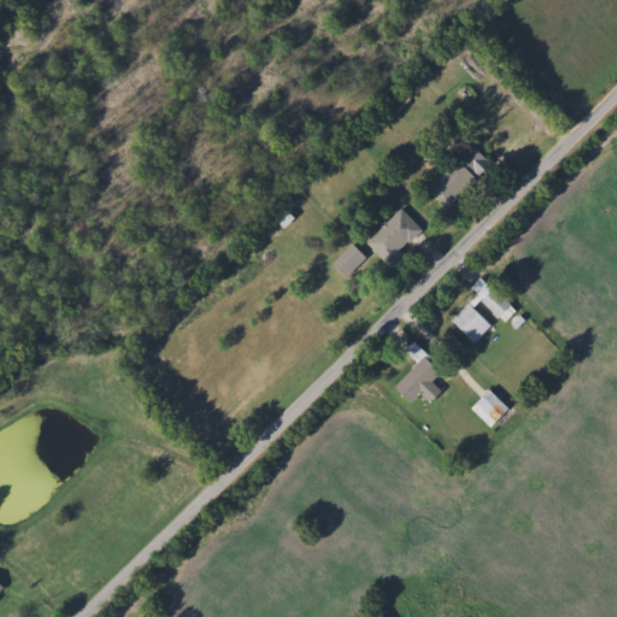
[(491,165),(447,211),(427,192),(469,146),(491,165)]
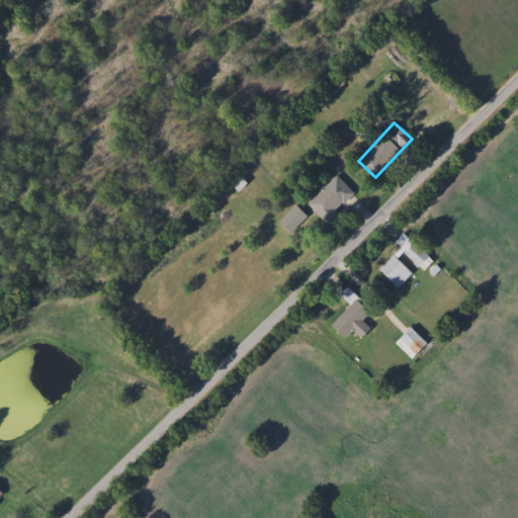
[(307,204),(336,176),(354,194),(325,223),(307,204)]
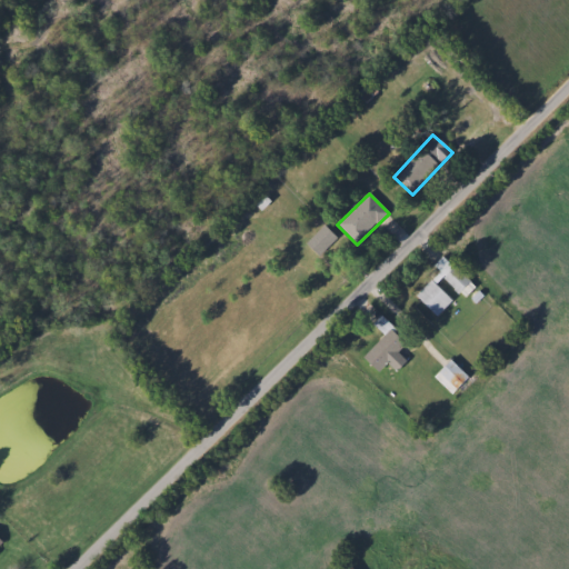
[(306,242),(325,226),(337,239),(318,257),(306,242)]
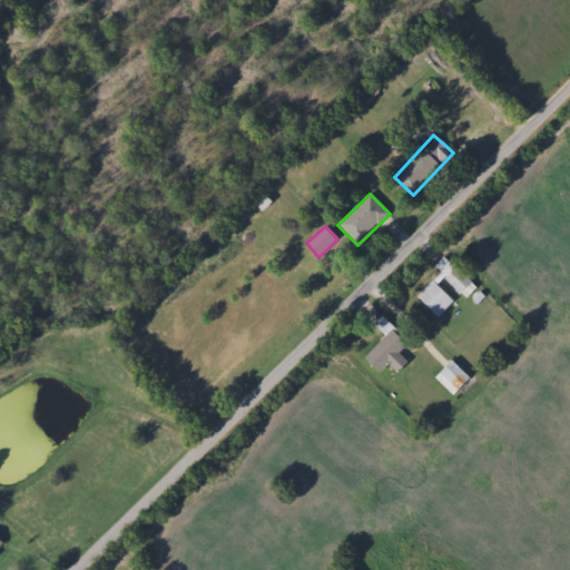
[(443,257),(475,287),(464,298),(444,279),(438,286),(453,301),(439,317),(416,296),(440,273),(434,267),(443,257)]
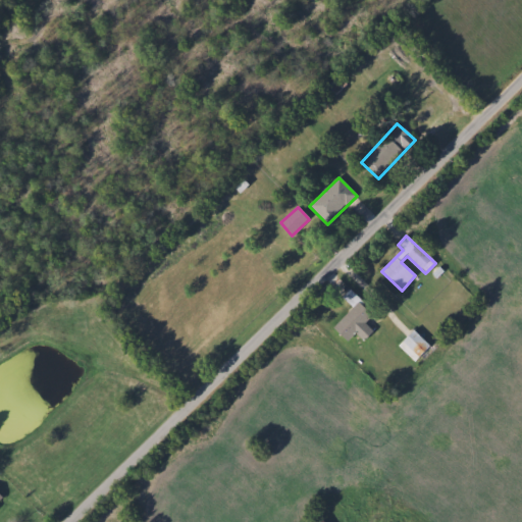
[(363,342),(356,333),(347,342),(333,327),(358,303),(379,325),(363,342)]
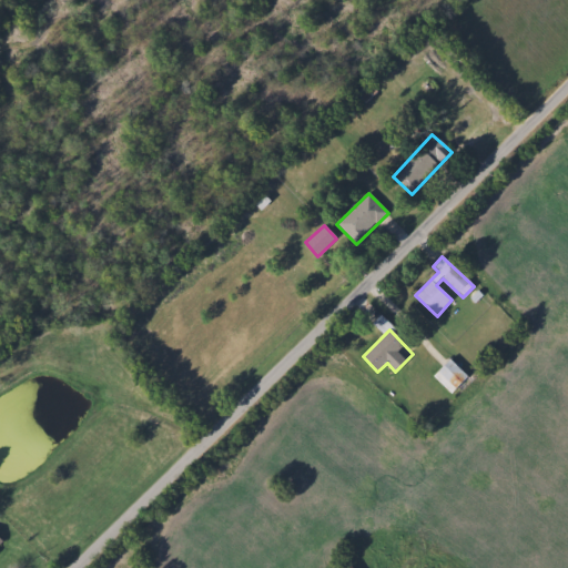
[(467,377),(450,394),(434,376),(449,359),(467,377)]
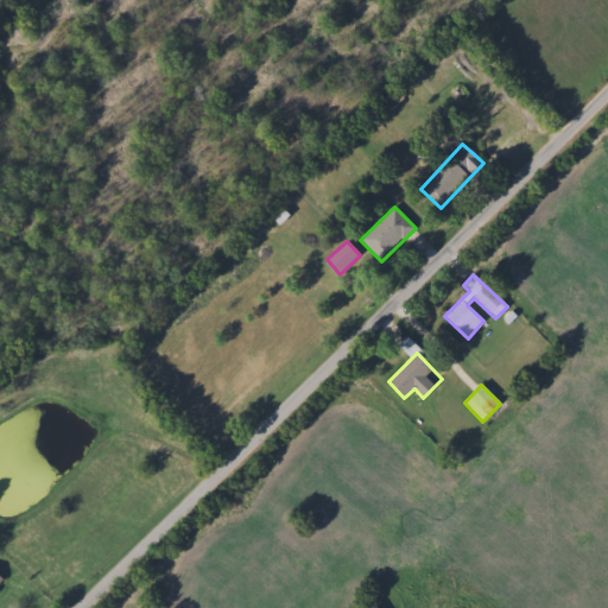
[(0,571),(10,581),(0,590),(0,571)]
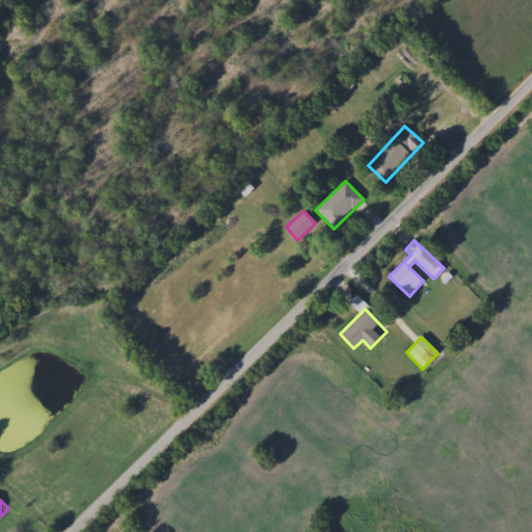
All buildings are outlined.
